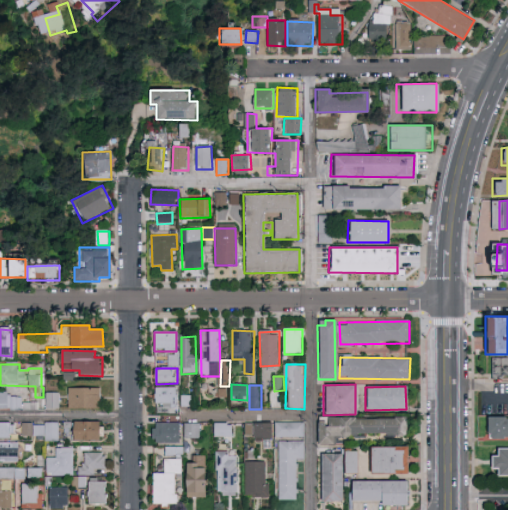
[(177,388),(156,387),(155,404),(177,404),(177,388)]
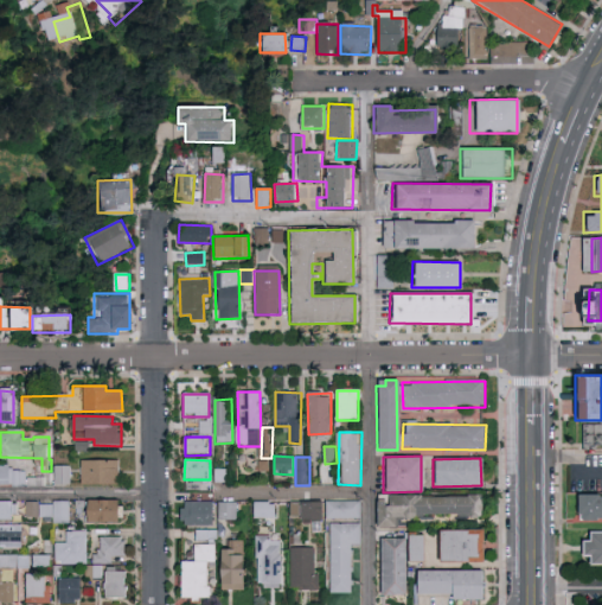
[(120,460),(82,460),(81,485),(120,485),(120,460)]
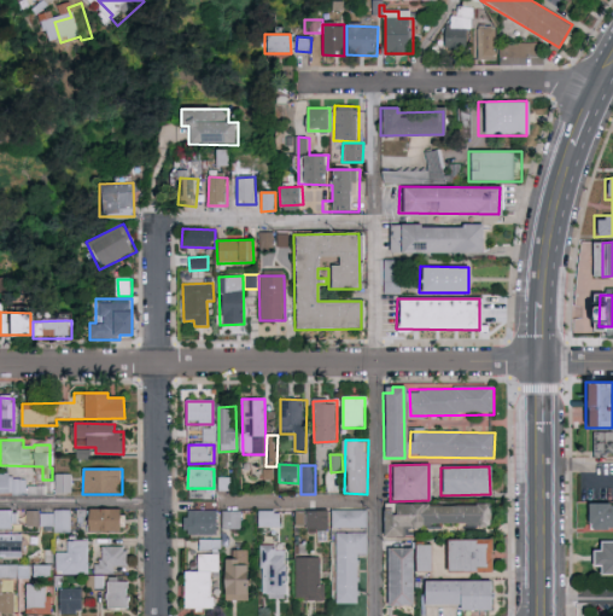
[(56,493),(73,493),(73,475),(57,474),(56,493)]
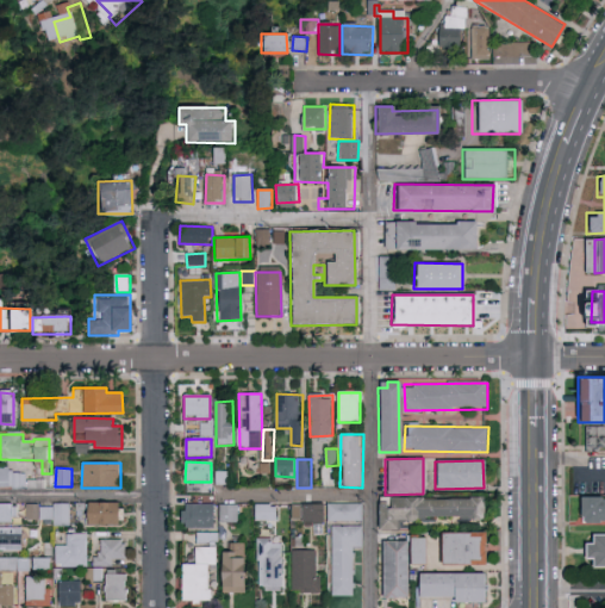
[(0,486),(27,486),(27,472),(12,473),(12,469),(0,469),(0,486)]
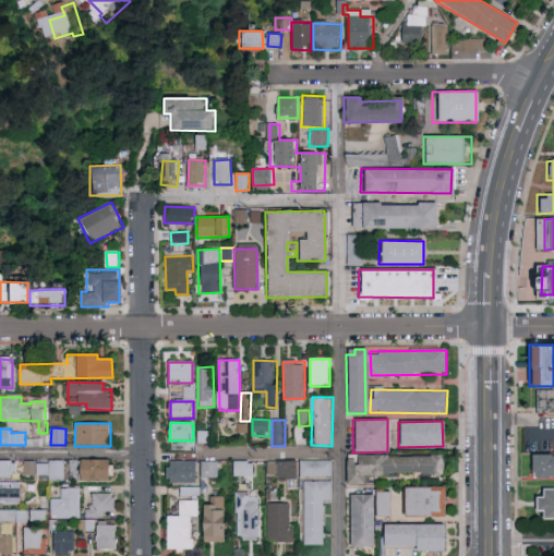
[(442,457),(353,455),(353,464),(346,463),(346,484),(361,485),(362,473),(441,476),(442,457)]
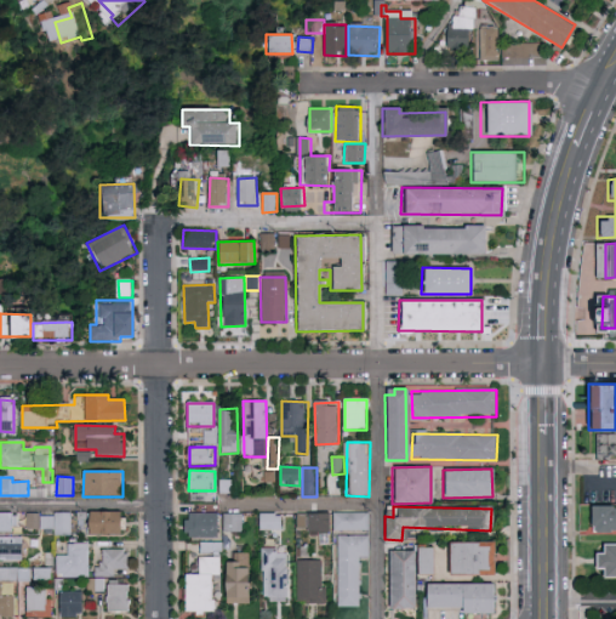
[(615,506),(588,507),(589,531),(615,529),(615,506)]
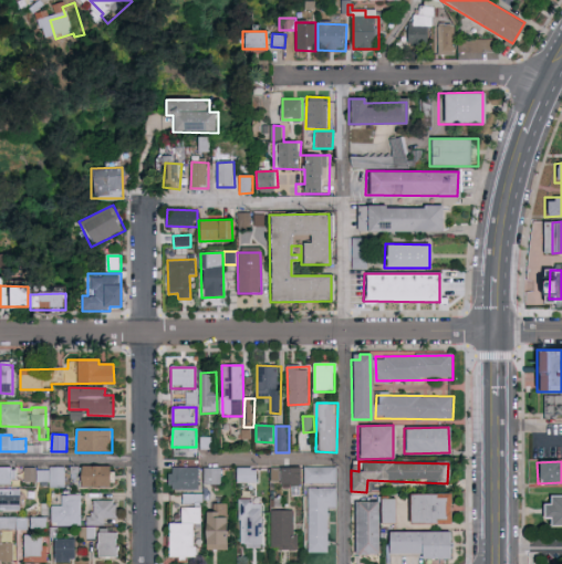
[(113,466),(71,467),(72,479),(79,479),(80,488),(114,488),(113,466)]
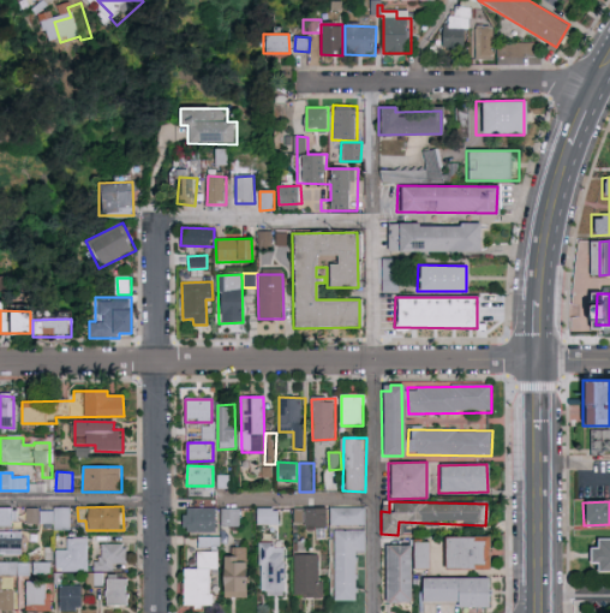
[(72,509),(57,507),(57,530),(72,531),(72,509)]
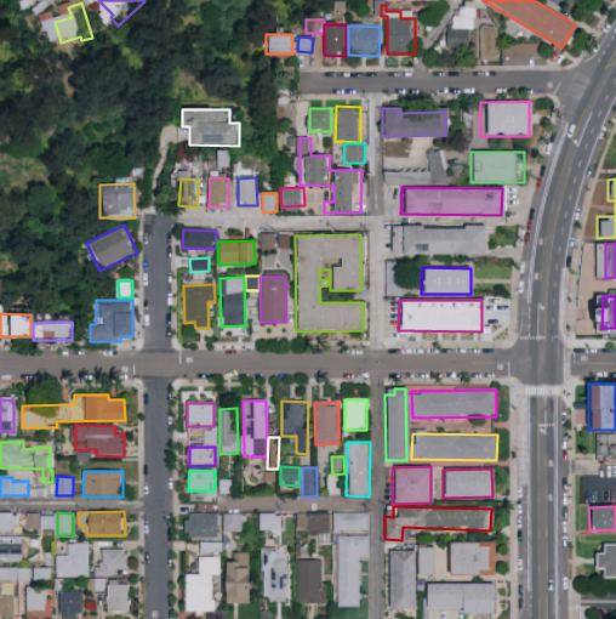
[(371,512),(335,514),(335,532),(371,531),(371,512)]
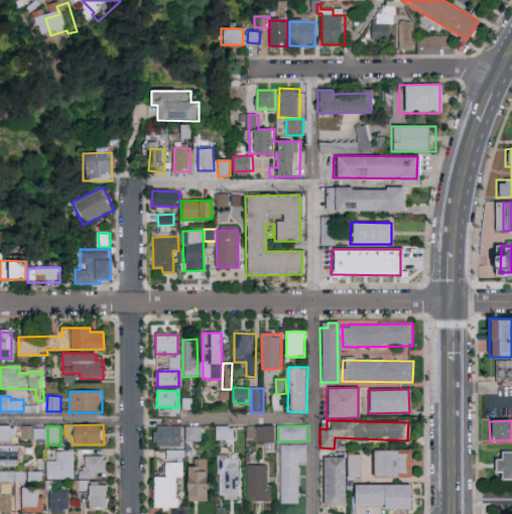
[(0,441),(11,442),(11,438),(46,439),(46,427),(0,426),(0,441)]
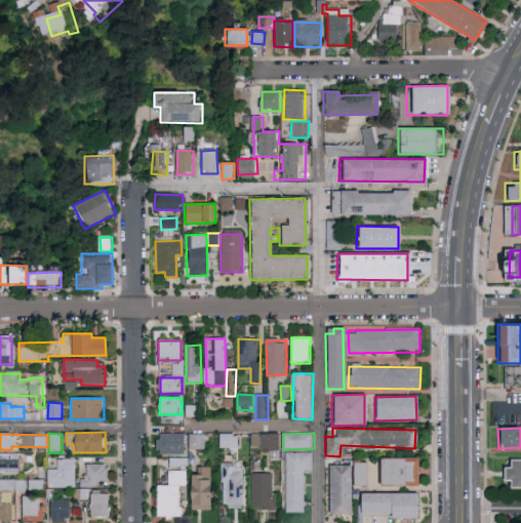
[(185,434),(157,434),(157,455),(185,454),(185,434)]
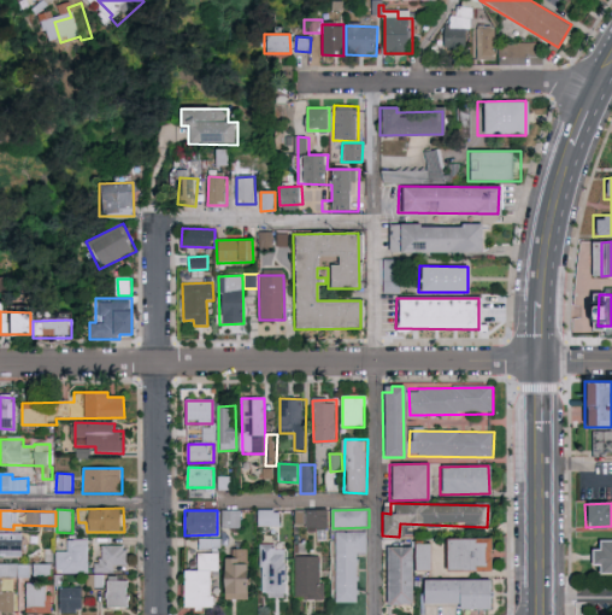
[(223,528),(243,529),(243,511),(223,510),(223,528)]
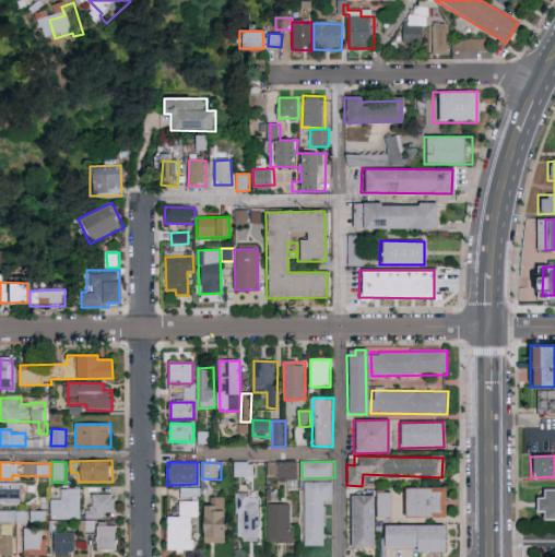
[(255,477),(254,462),(234,463),(235,478),(255,477)]
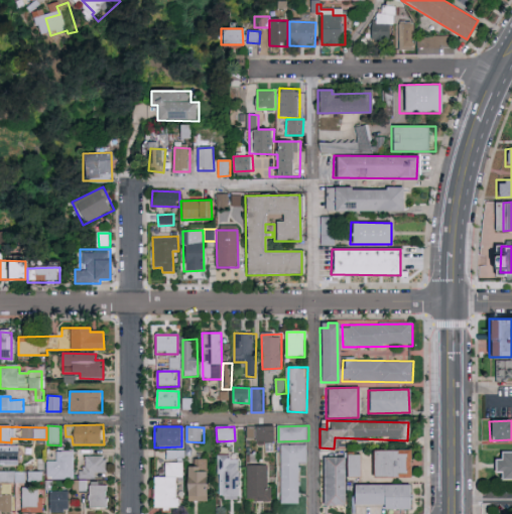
[(247,439),(257,438),(257,443),(275,442),(274,426),(247,427),(247,439)]
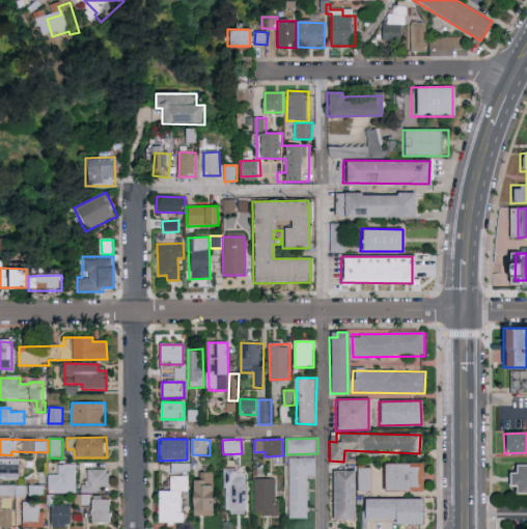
[(289,519),(307,519),(308,477),(316,477),(316,458),(290,457),(289,519)]
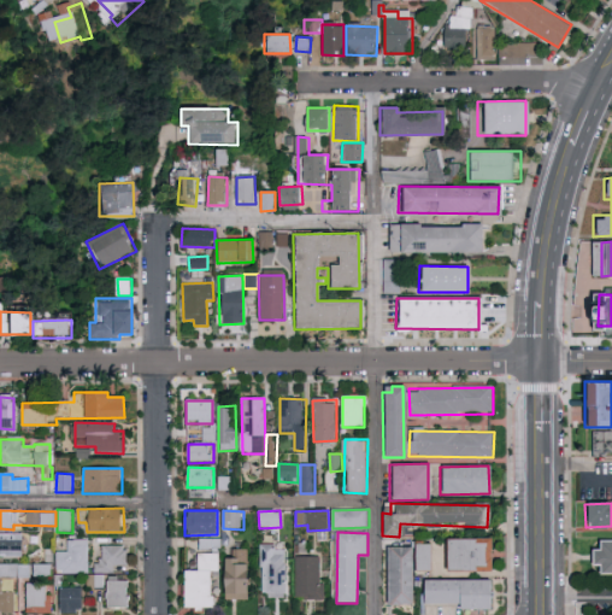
[(0,551),(0,552),(0,557),(23,557),(24,534),(0,533),(0,551)]
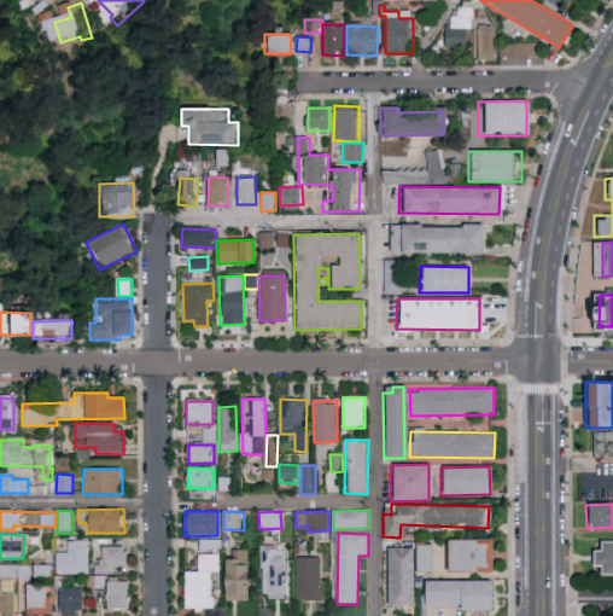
[(445,539),(444,573),(489,573),(490,540),(445,539)]
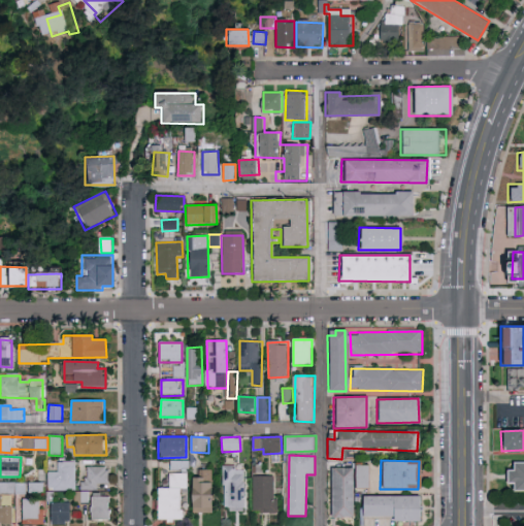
[(76,491),(76,462),(59,462),(59,471),(48,472),(48,491),(76,491)]
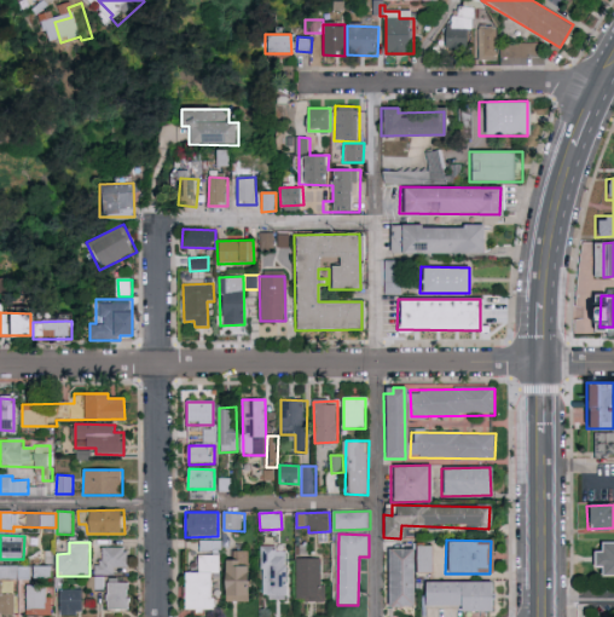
[(185,610),(212,610),(212,574),(220,574),(220,555),(213,555),(213,542),(201,542),(201,551),(192,551),(192,565),(198,565),(198,572),(185,572),(185,610)]
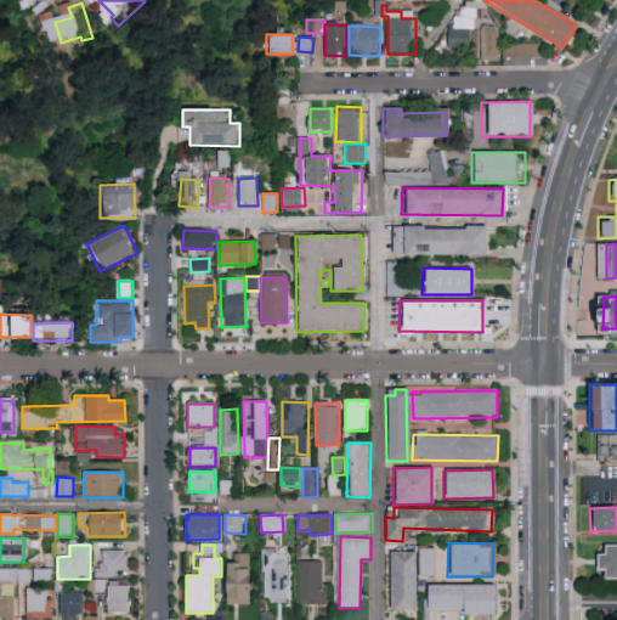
[(616,545),(604,545),(604,556),(595,556),(595,569),(604,569),(603,578),(616,578),(616,545)]
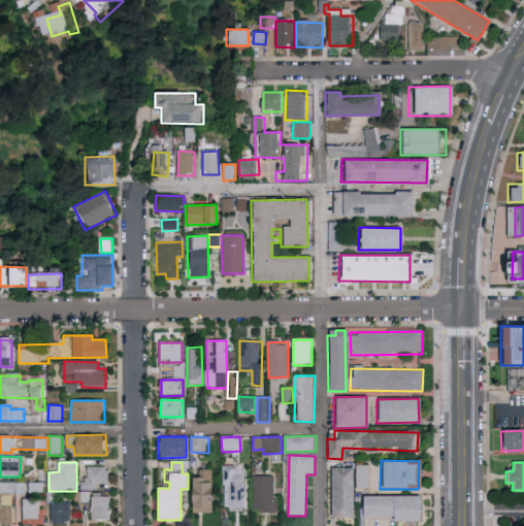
[(366,465),(354,465),(354,489),(367,489),(366,465)]
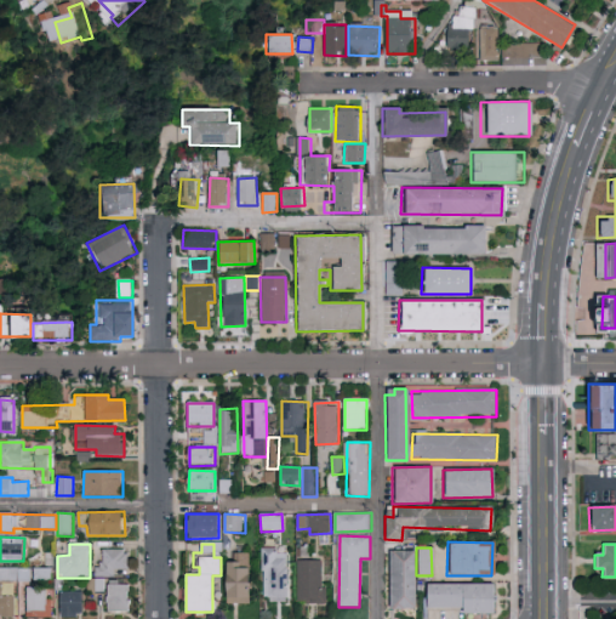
[(127,550),(103,549),(103,563),(97,563),(96,577),(115,578),(115,569),(127,571),(127,550)]
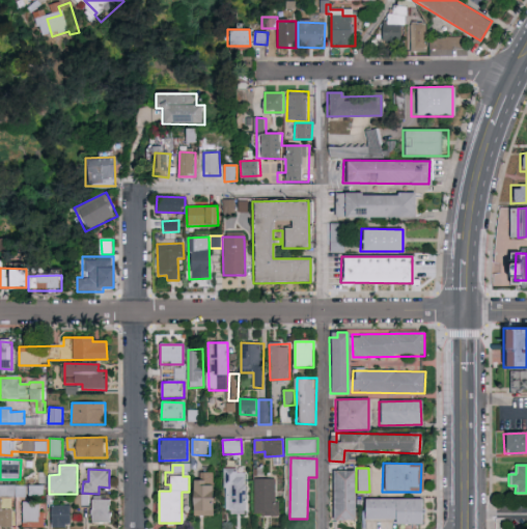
[(354,471),(332,471),(332,521),(354,521),(354,471)]
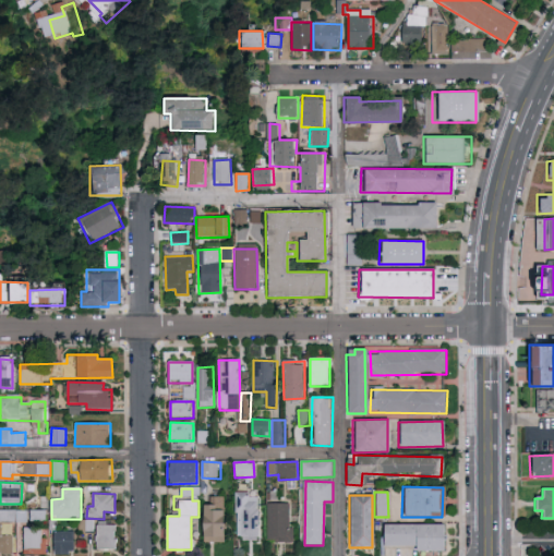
[(199,504),(199,531),(201,531),(201,543),(221,543),(223,505),(199,504)]
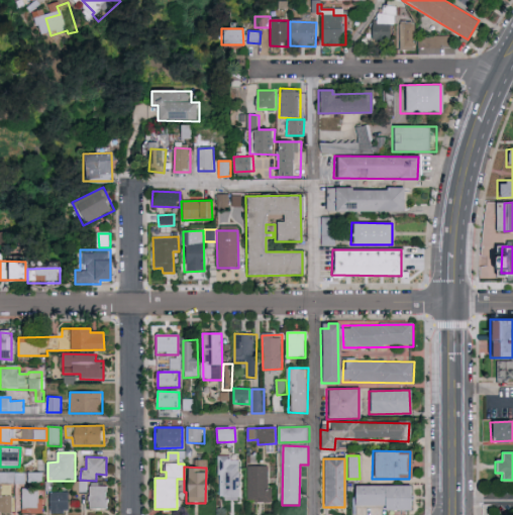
[(271,503),(270,467),(247,467),(248,503),(271,503)]
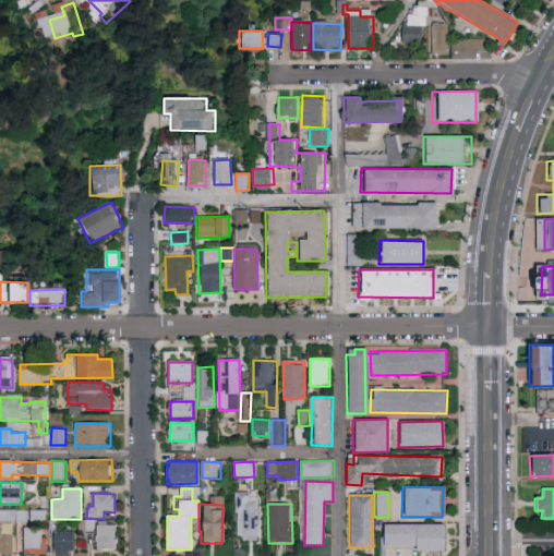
[(0,510),(0,522),(29,522),(28,510),(0,510)]
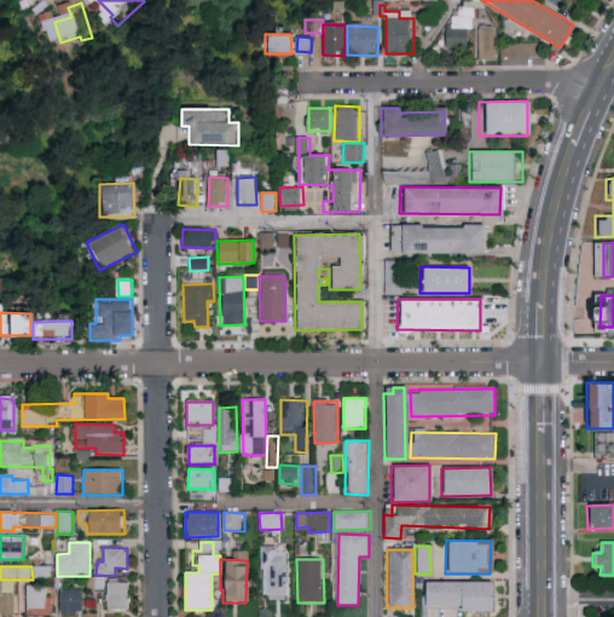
[(34,578),(52,578),(52,566),(34,566),(34,578)]
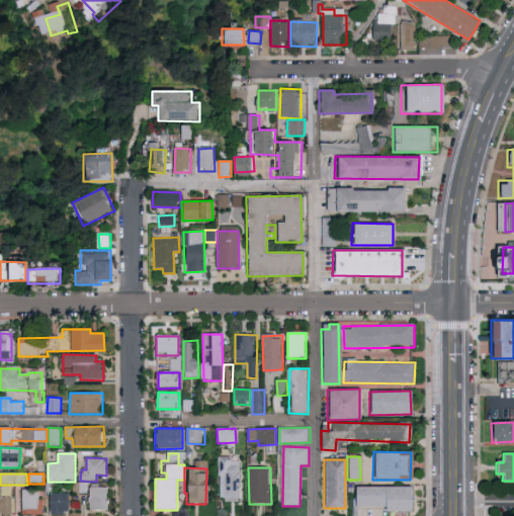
[(0,513),(13,514),(13,497),(3,497),(4,488),(0,487),(0,513)]
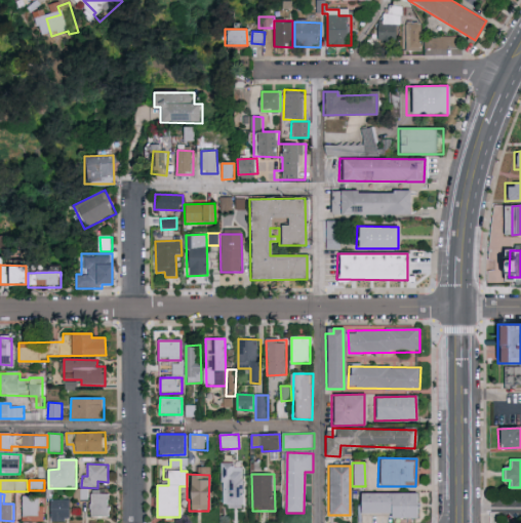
[(422,516),(421,493),(358,494),(359,517),(422,516)]
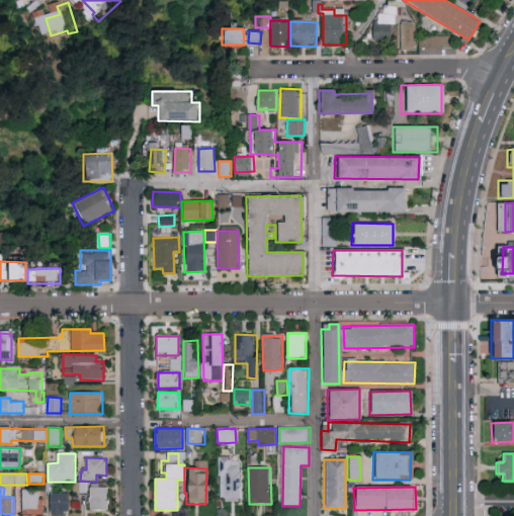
[(106,510),(107,488),(90,488),(89,510),(106,510)]
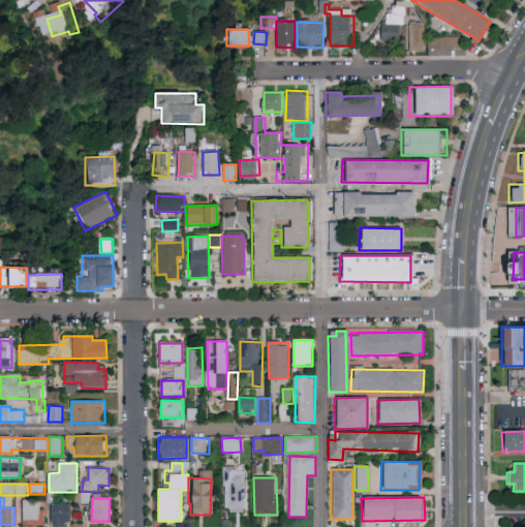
[(44,526),(44,510),(39,510),(39,502),(22,502),(22,525),(44,526)]
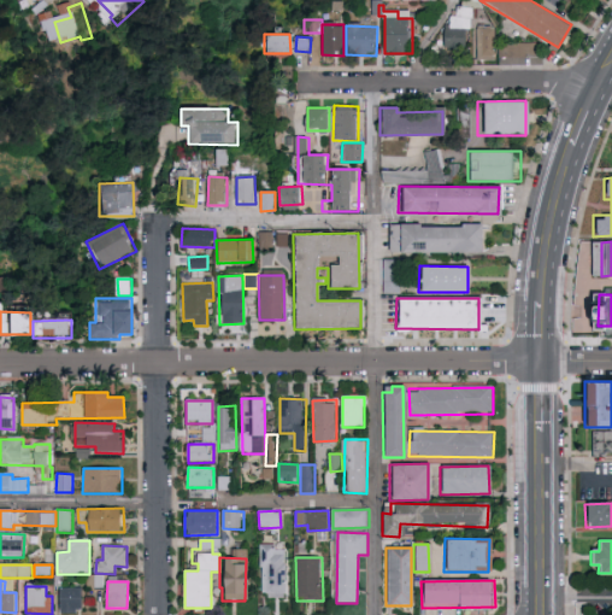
[(83,589),(60,587),(59,613),(83,613),(83,589)]
